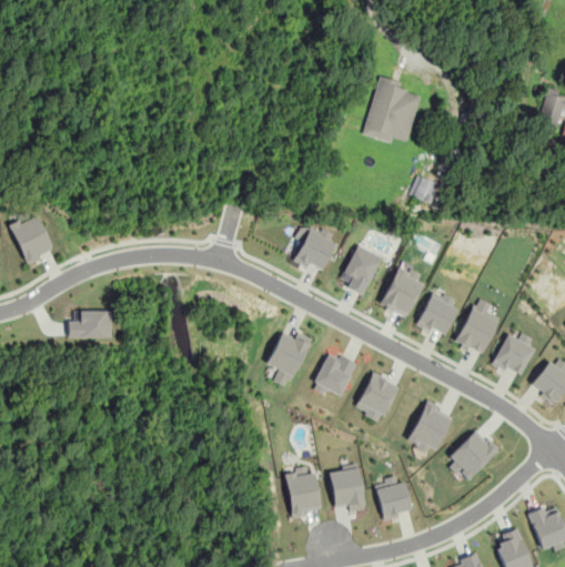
[(364,134),(394,143),(396,137),(410,140),(422,97),(402,91),(404,81),(380,74),(364,134)]
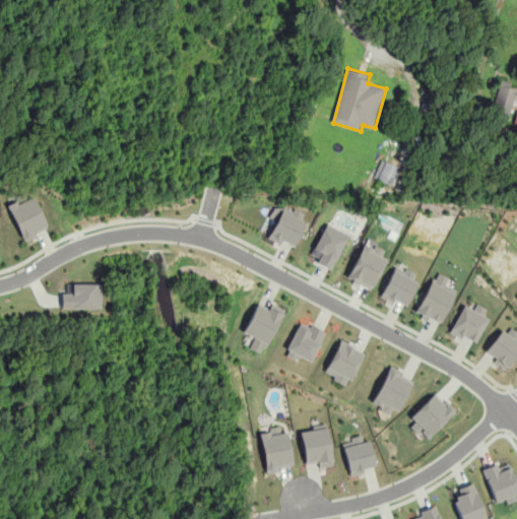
[(511,118),(516,105),(516,85),(505,80),(492,110),(511,118)]
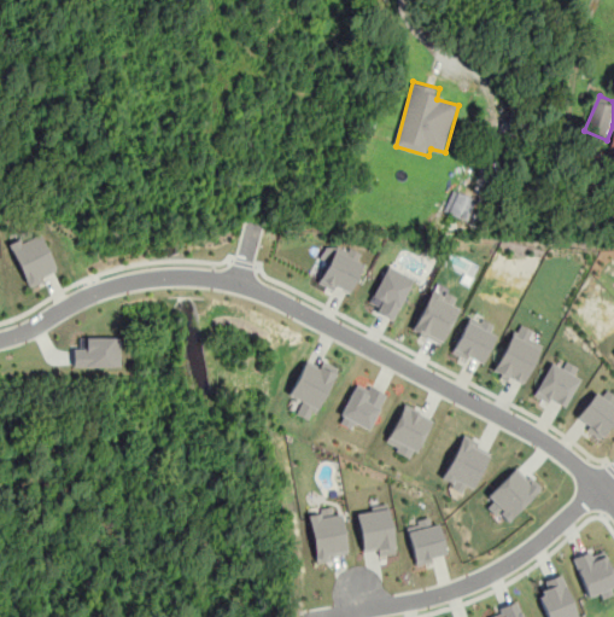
[(469,222),(479,199),(455,190),(446,213),(469,222)]
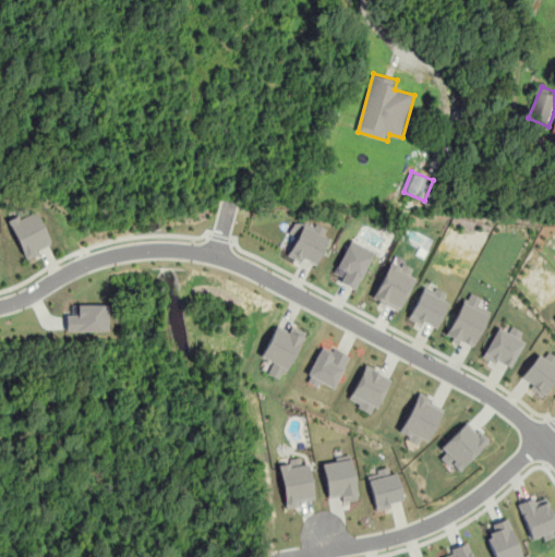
[(11,222),(28,261),(43,254),(40,251),(53,244),(37,210),(11,222)]
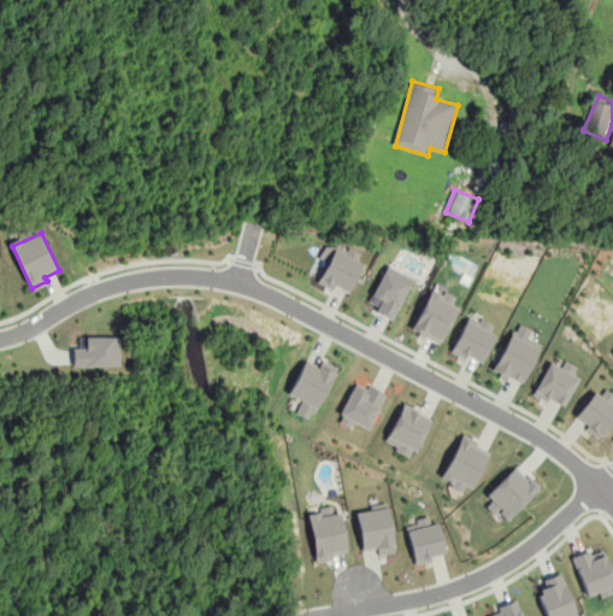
[(352,293),(364,263),(334,251),(320,283),(335,291),(337,287),(352,293)]
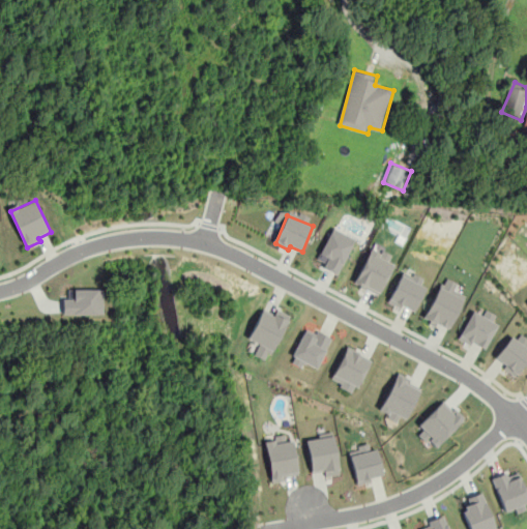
[(325,268),(340,275),(356,239),(333,228),(319,260),(327,264),(325,268)]
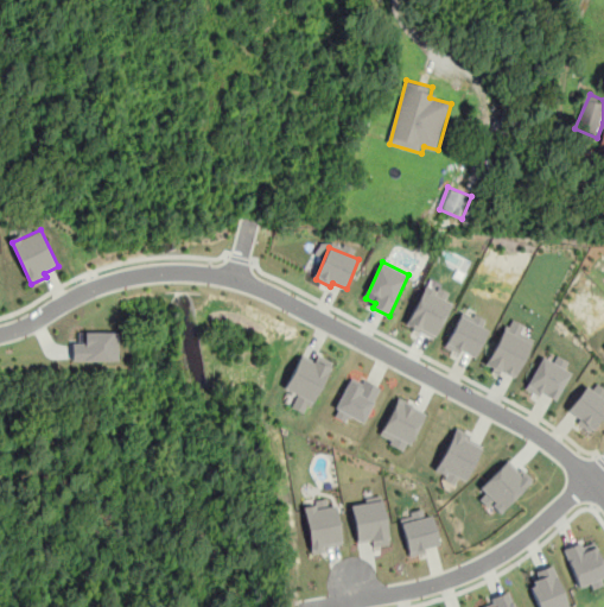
[(451,293),(426,284),(408,327),(438,340),(452,303),(447,301),(451,293)]
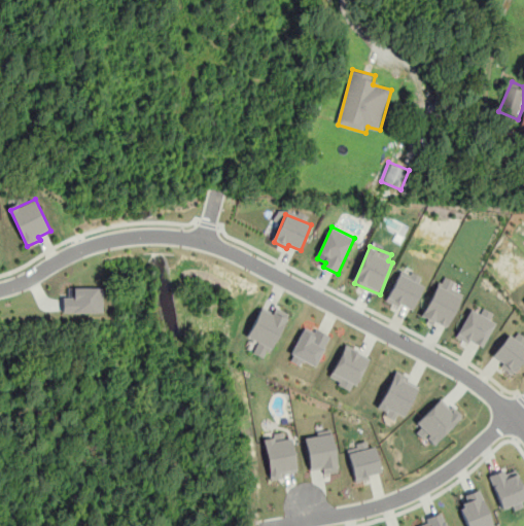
[(426,279),(403,269),(388,301),(412,311),(426,279)]
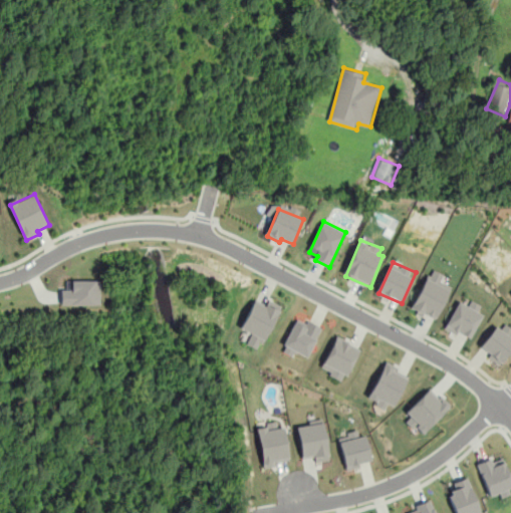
[(413,308),(436,321),(456,283),(432,271),(413,308)]
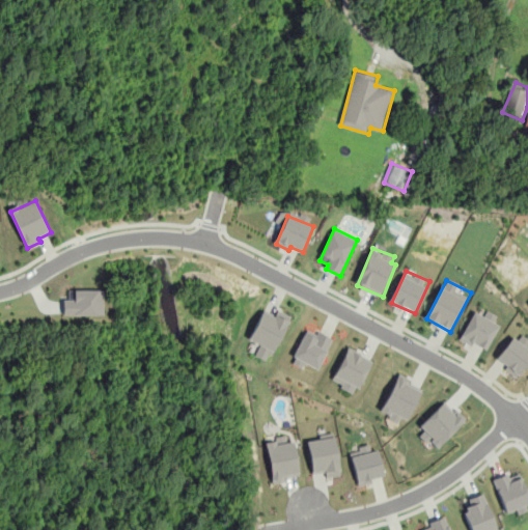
[(105,290),(66,290),(66,316),(105,315),(105,290)]
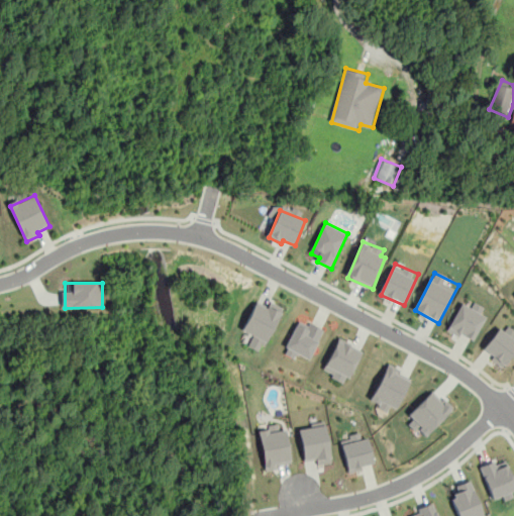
[(489,308),(466,298),(451,331),(475,342),(489,308)]
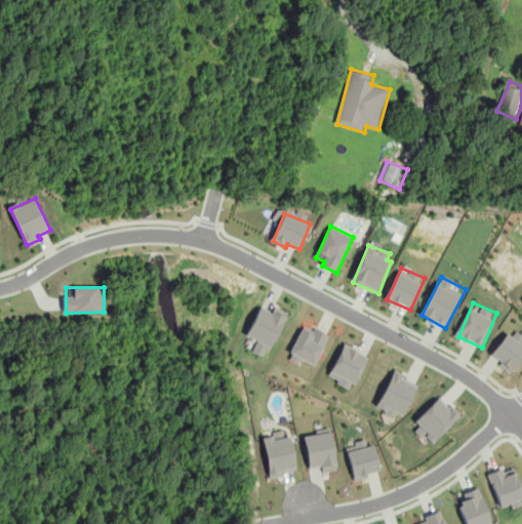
[(247,336),(257,340),(253,352),(268,358),(287,312),(276,307),(274,313),(259,307),(247,336)]
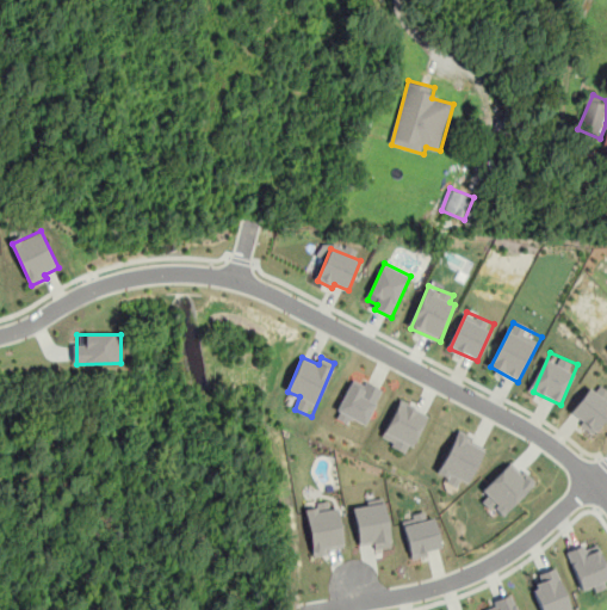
[(367,426),(384,389),(366,382),(365,384),(353,379),(336,418),(348,424),(351,419),(367,426)]
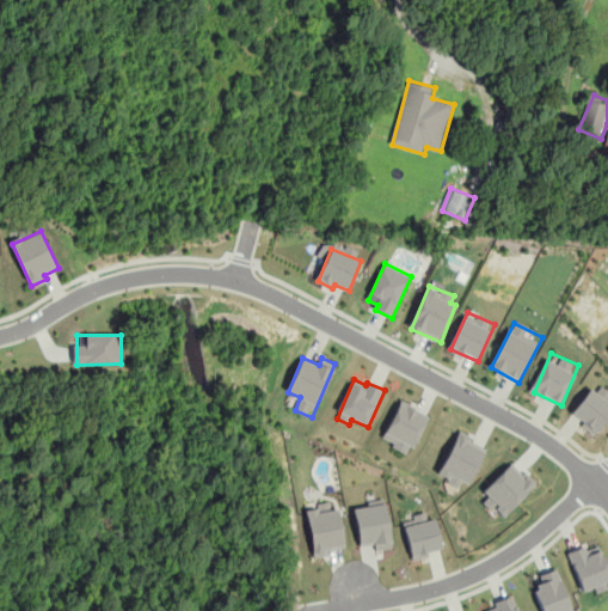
[(573,417),(599,434),(607,421),(607,391),(597,384),(573,417)]
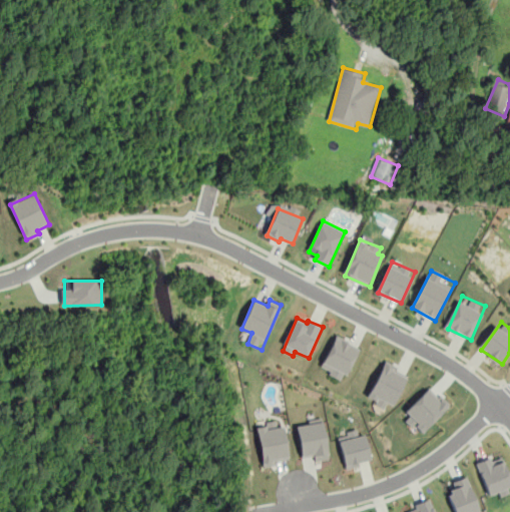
[(322,370),(346,380),(359,349),(335,339),(322,370)]
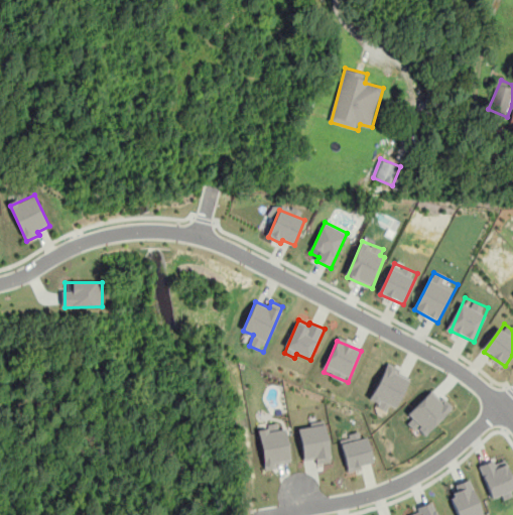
[(370,402),(394,412),(410,377),(387,366),(370,402)]
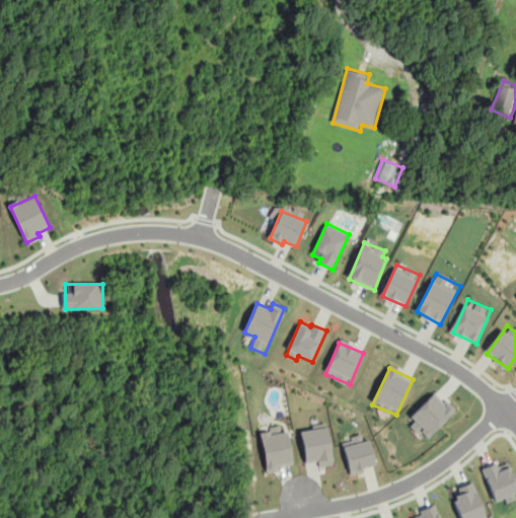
[(409,422),(428,440),(454,413),(435,394),(409,422)]
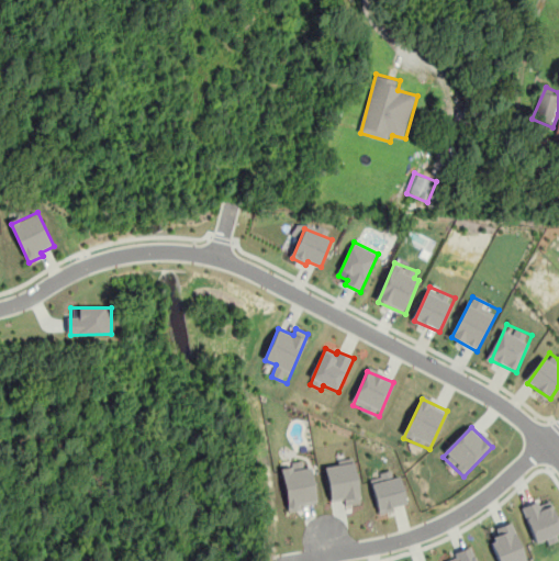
[(326,467),(332,502),(346,500),(347,506),(362,504),(355,462),(326,467)]
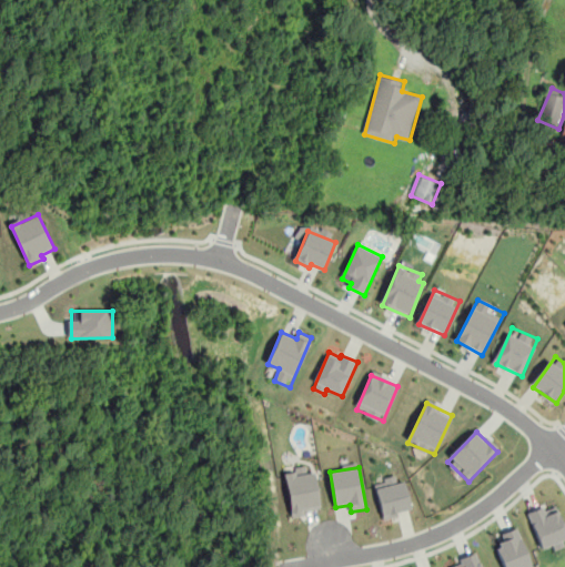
[(321,509),(316,473),(309,474),(308,468),(285,472),(292,518),(309,515),(309,510),(321,509)]
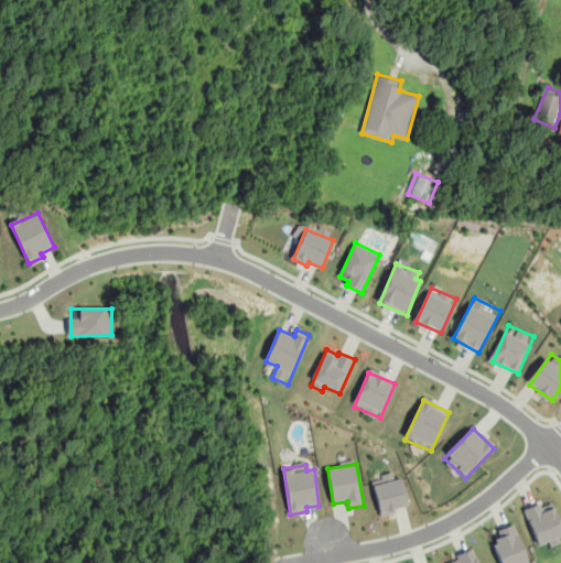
[(408,509),(400,472),(373,478),(380,515),(408,509)]
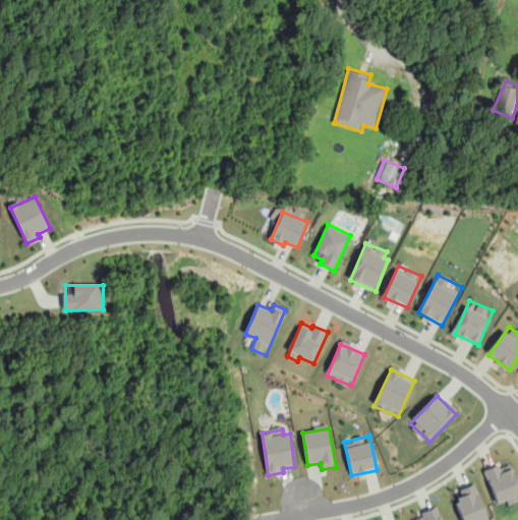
[(484,470),(498,504),(508,500),(509,503),(517,499),(517,480),(511,464),(504,467),(503,463),(484,470)]
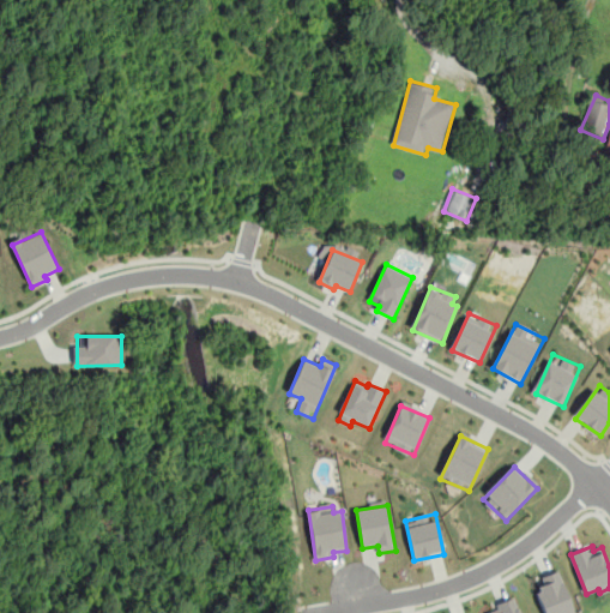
[(577,612),(560,570),(542,577),(545,588),(537,592),(545,612),(577,612)]
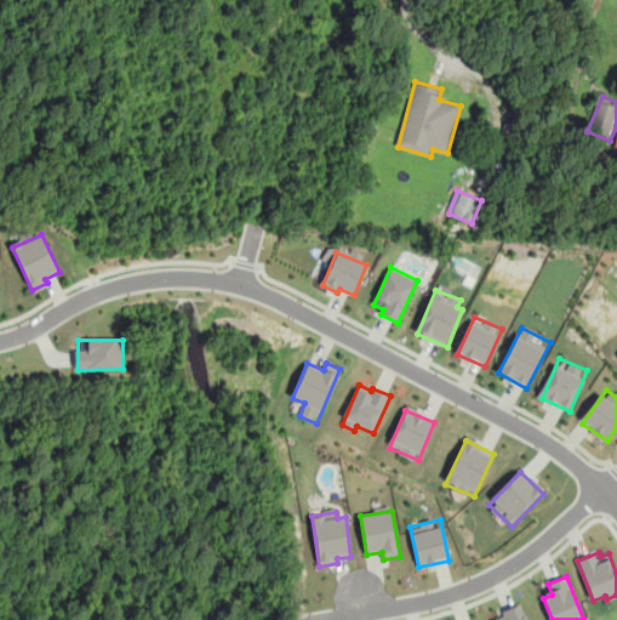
[(527,619),(523,603),(500,610),(502,619),(527,619)]
